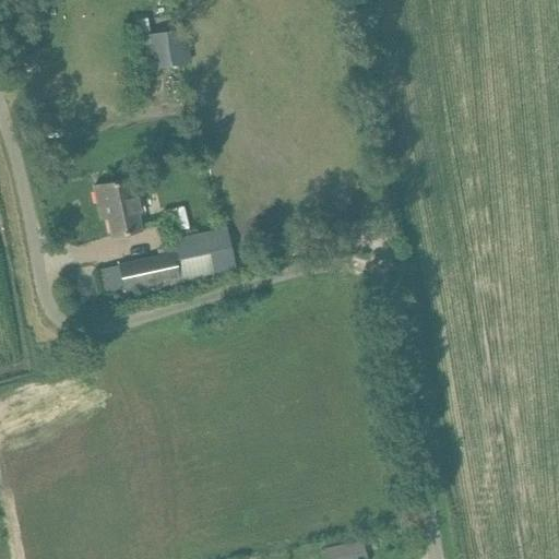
[(132,70),(191,62),(186,27),(127,37),(132,70)]
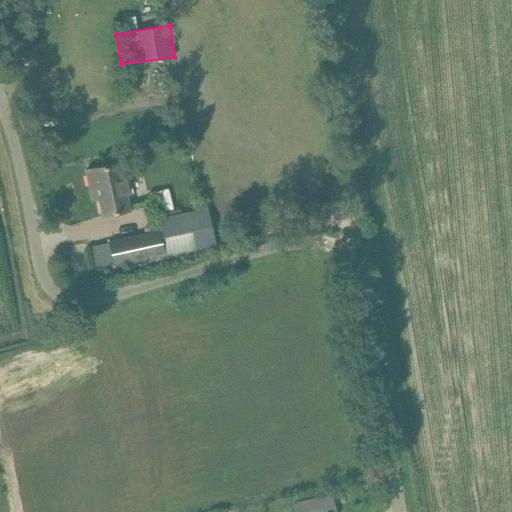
[(103,216),(127,210),(124,196),(131,194),(124,161),(86,170),(90,190),(97,189),(103,216)]
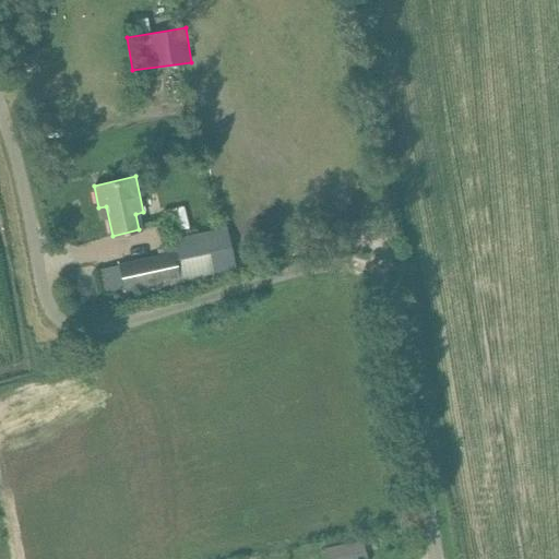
[(189,227),(183,206),(163,211),(167,233),(189,227)]
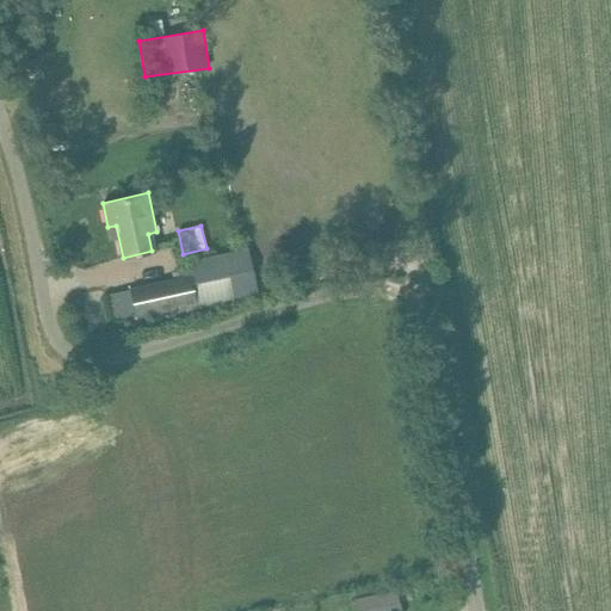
[(173,281),(130,289),(136,315),(172,307),(176,328),(199,321),(198,312),(196,302),(202,301),(196,276),(173,281)]
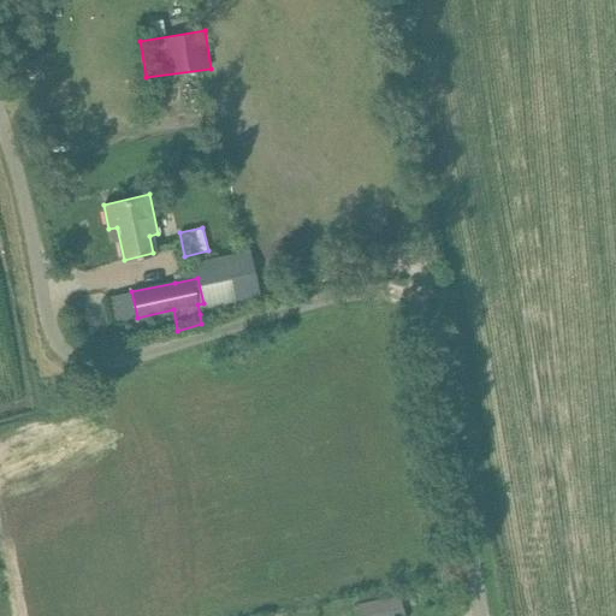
[(112,324),(134,318),(126,291),(105,297),(112,324)]
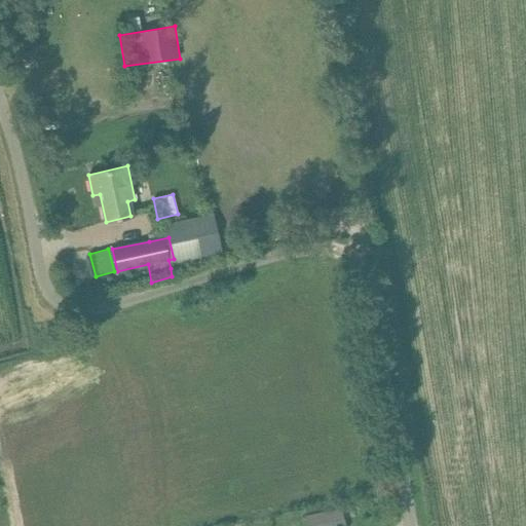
[(346,525),(343,508),(305,516),(307,525),(346,525)]
